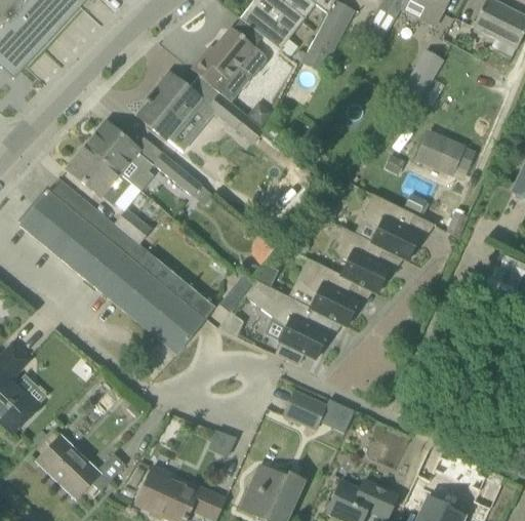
[(14,0),(0,16),(0,65),(12,77),(84,0),(14,0)]
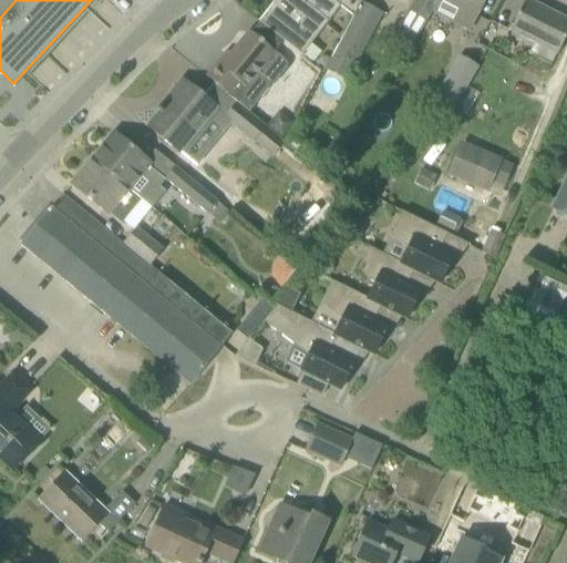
[(302,53),(340,6),(332,0),(272,0),(258,18),(302,53)]
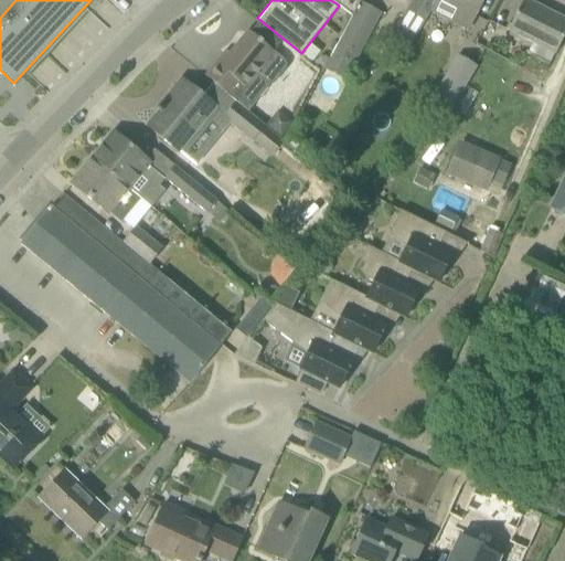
[(382,10),(363,0),(360,0),(352,14),(329,56),(323,67),(345,78),(382,10)]
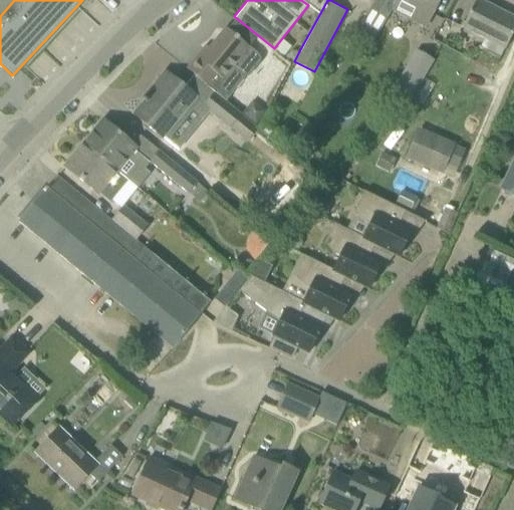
[(301,0),(308,5),(308,4),(320,13),(327,0),(301,0)]
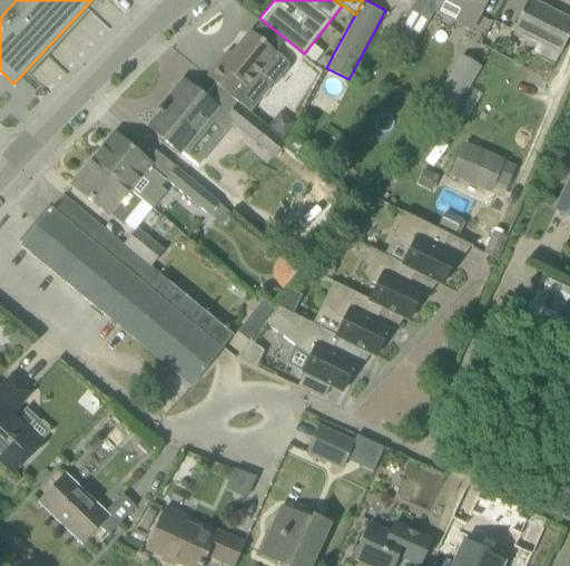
[(435,7),(438,0),(416,0),(395,33),(413,45),(435,7)]
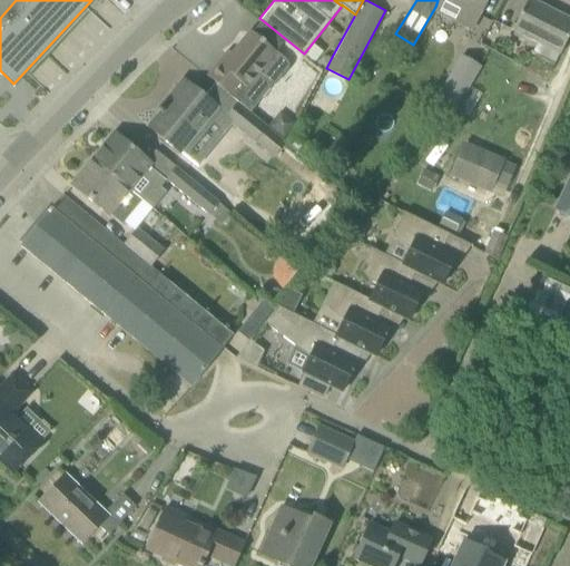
[(438,0),(435,7),(469,23),(477,9),(480,11),(484,0),(438,0)]
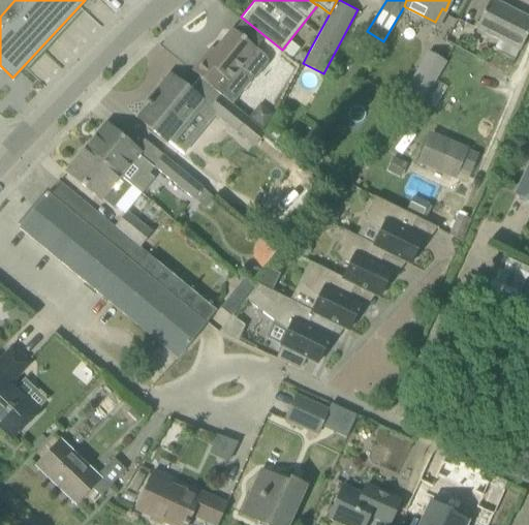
[(488,0),(475,26),(484,30),(498,37),(493,48),(514,58),(519,48),(520,48),(528,29),(528,14),(498,0),(488,0)]
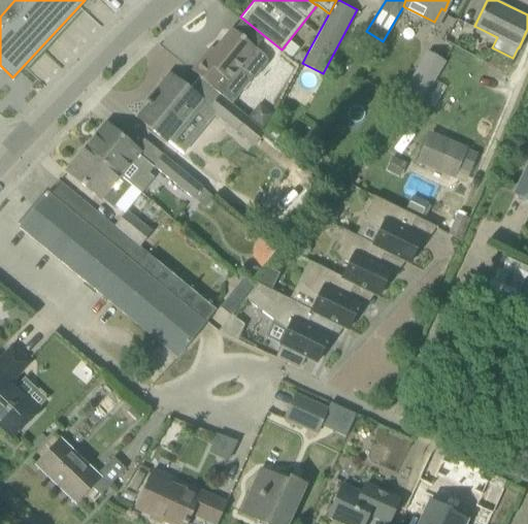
[(191,68),(232,101),(252,78),(237,67),(255,45),(231,26),(213,47),(210,44),(191,68)]
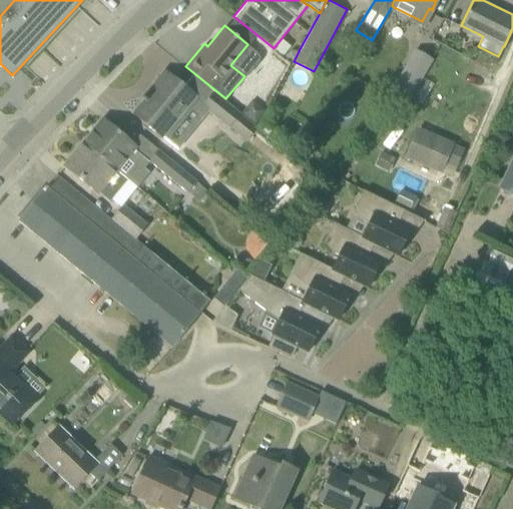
[(405,103),(431,58),(415,49),(389,93),(405,103)]
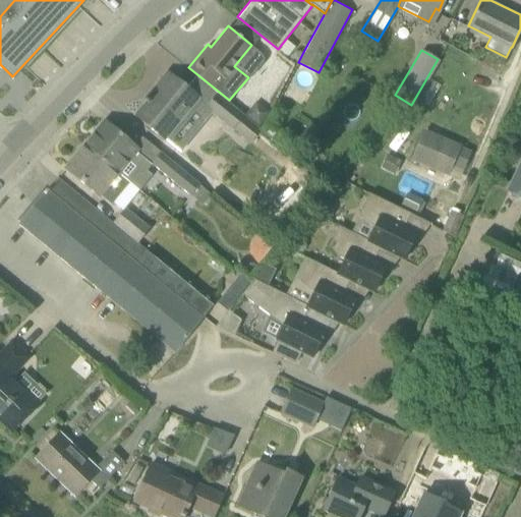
[(198,98),(166,70),(155,83),(158,85),(148,98),(146,96),(143,98),(146,100),(135,113),(165,138),(198,98)]
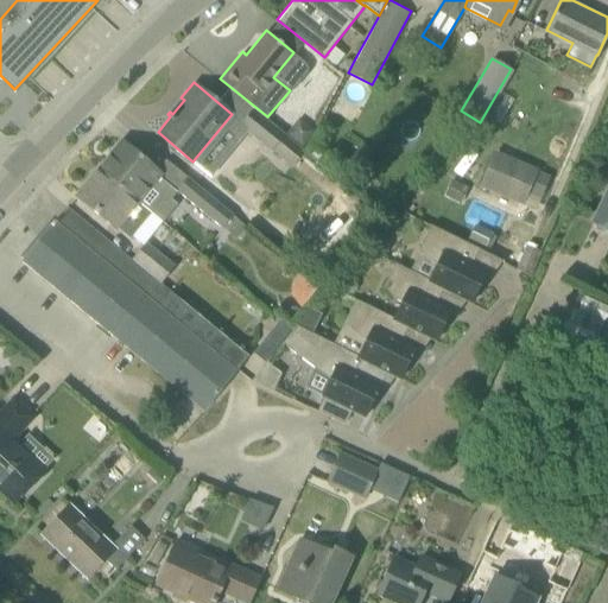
[(271,148),(291,165),(303,151),(283,134),(284,134),(254,108),(241,124),(271,148)]
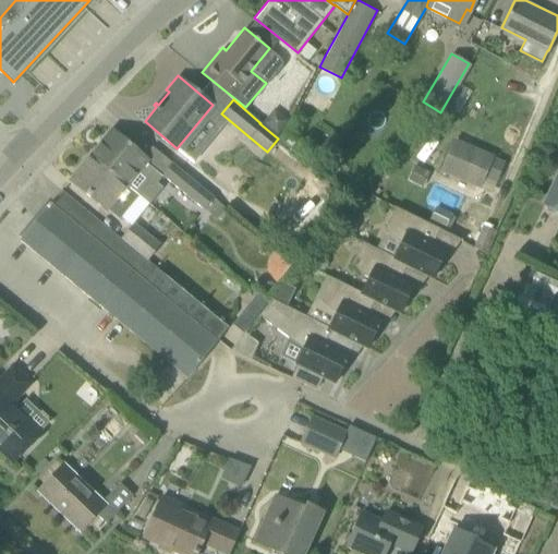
[(111,128),(91,153),(128,183),(126,184),(137,193),(150,178),(148,176),(156,167),(147,159),(148,158),(111,128)]
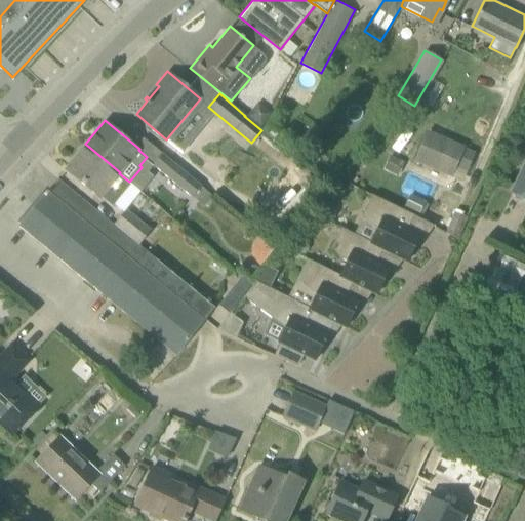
[(462,146),(428,130),(415,158),(450,174),(455,163),(467,167),(473,152),(462,147),(462,146)]
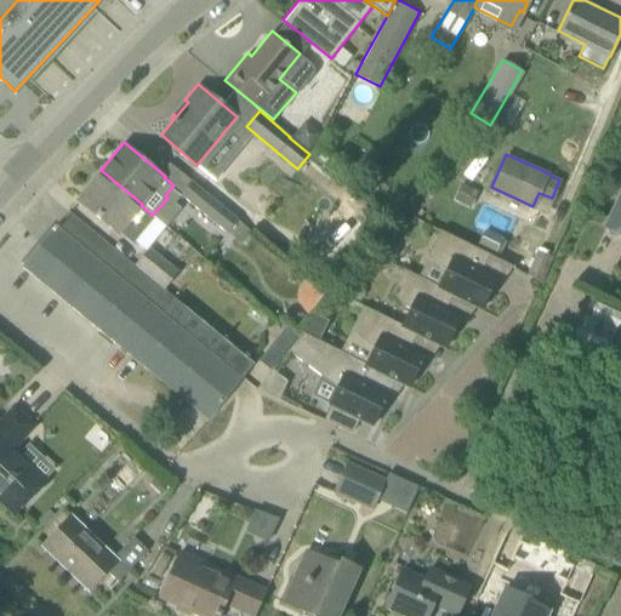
[(119,232),(120,231),(141,205),(142,204),(101,170),(78,199),(119,232)]
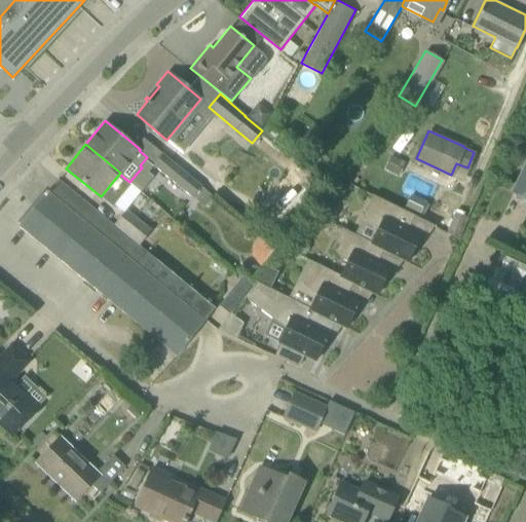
[(162,151),(154,162),(153,163),(192,195),(204,204),(214,194),(162,151)]
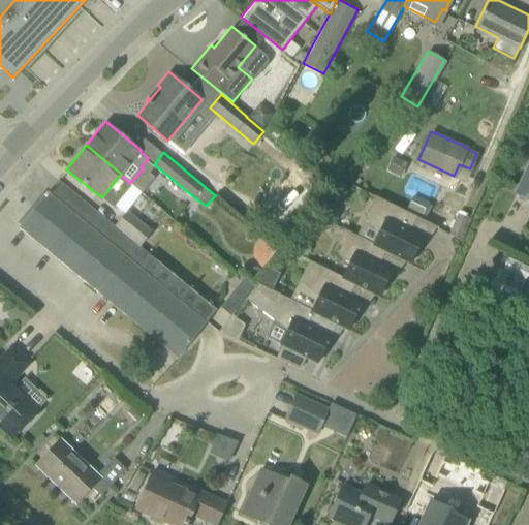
[(407,162),(393,155),(386,170),(400,176),(407,162)]
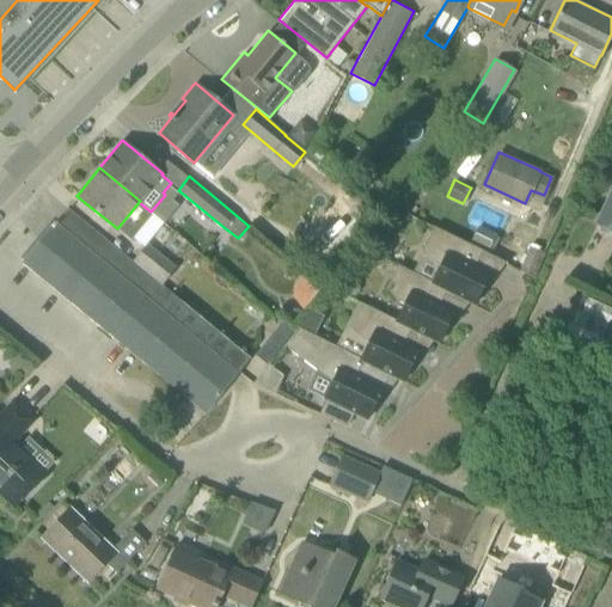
[(611,228),(611,189),(597,221),(611,228)]
